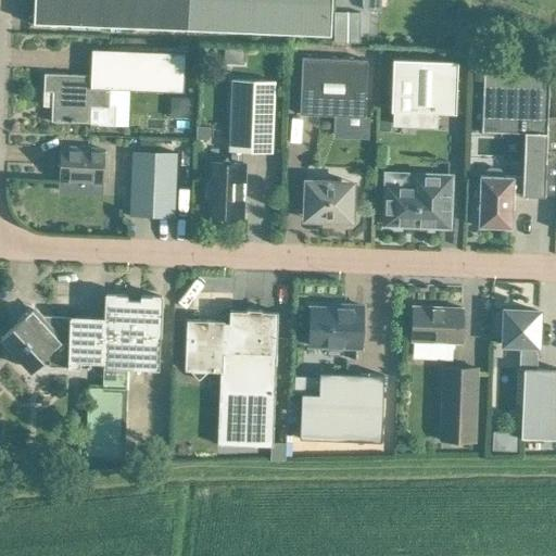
[(142,27),(142,0),(34,0),(34,14),(28,19),(27,23),(142,27)]
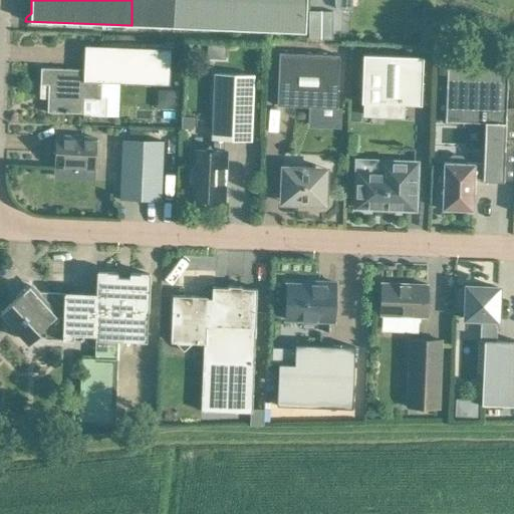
[(172,27),(173,0),(132,0),(132,25),(172,27)]
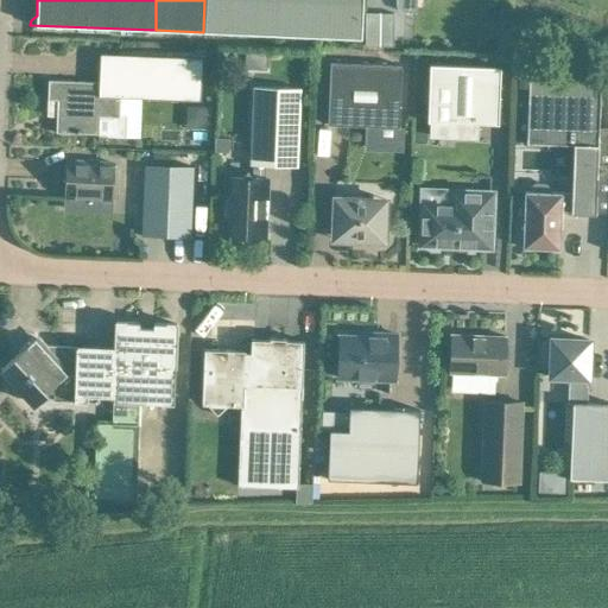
[(204,0),(203,32),(361,38),(362,0),(204,0)]
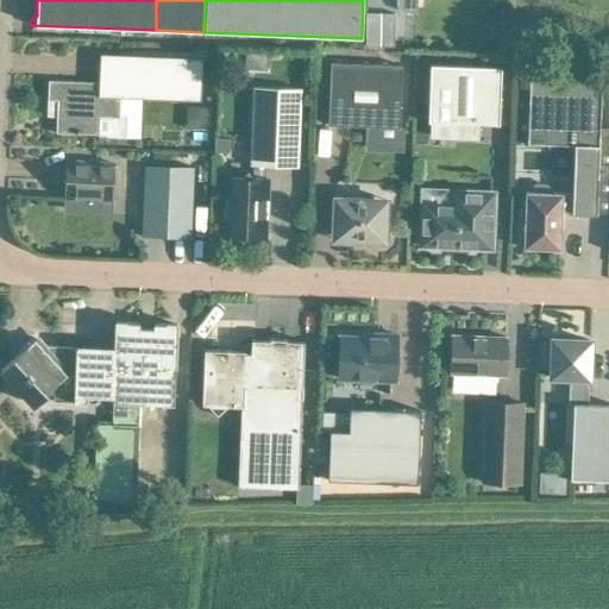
[(396,0),(396,12),(416,13),(416,0),(396,0)]
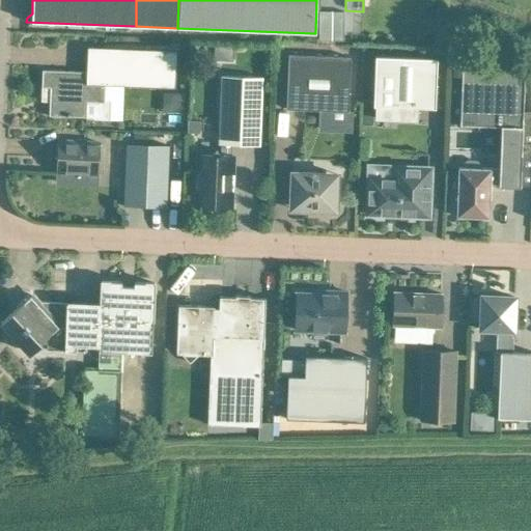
[(319,12),(319,42),(343,42),(344,12),(319,12)]
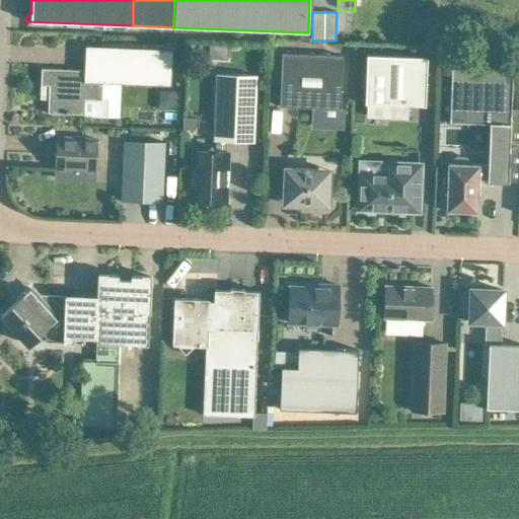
[(172,50),(105,47),(85,47),(84,70),(42,69),(41,85),(44,85),(44,96),(49,96),(48,114),(92,116),(92,117),(107,117),(108,98),(101,97),(102,83),(171,85),(172,50)]
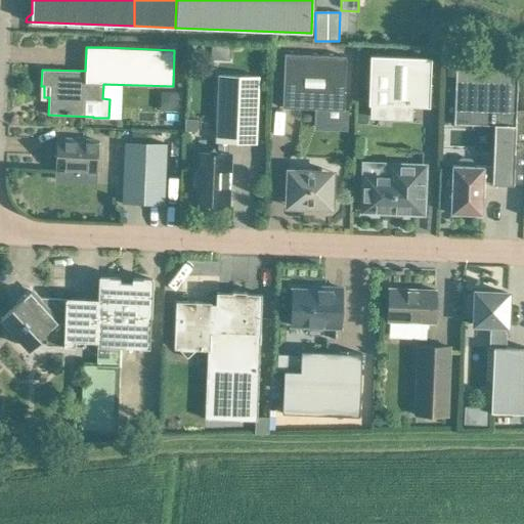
[(285,55),(282,107),(344,111),(346,57),(285,55)]
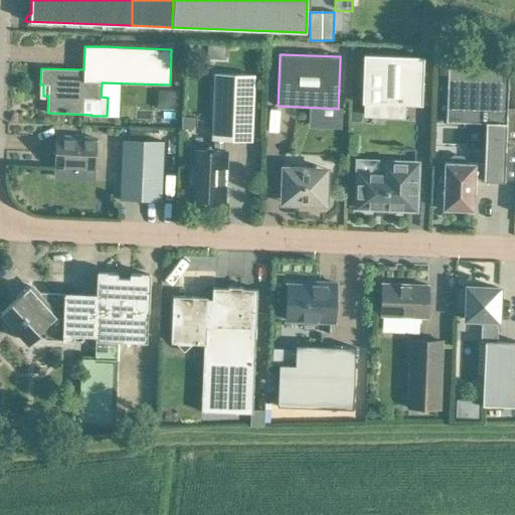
[(424,58),(364,55),(362,103),(366,103),(365,115),(403,117),(404,105),(422,106),(424,58)]
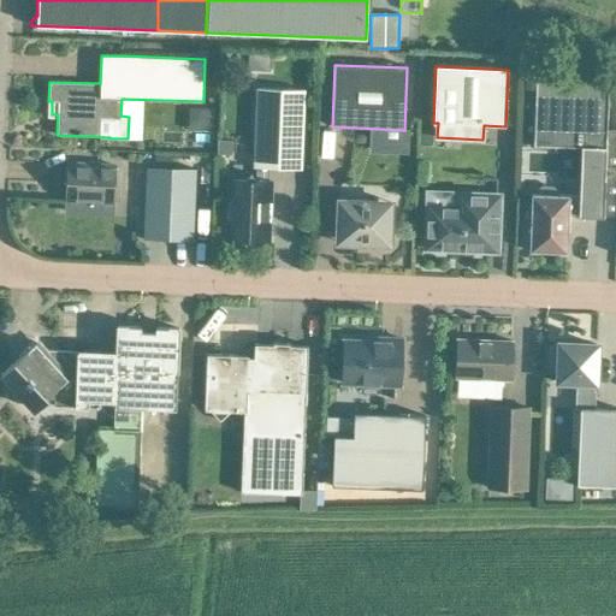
[(538,189),(538,194),(532,194),(529,227),(529,252),(567,253),(569,213),(578,213),(578,215),(603,218),(604,194),(609,75),(537,72),(534,120),(533,144),(581,147),(579,195),(556,195),(556,190),(551,187),(542,185),(538,189)]
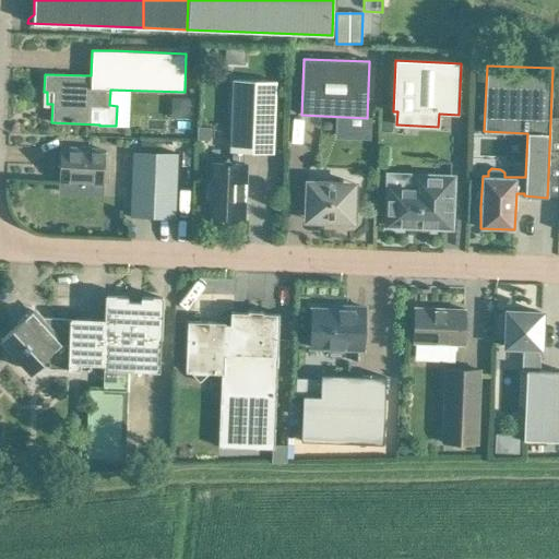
[(273,153),(276,81),(233,80),(229,152),(273,153)]
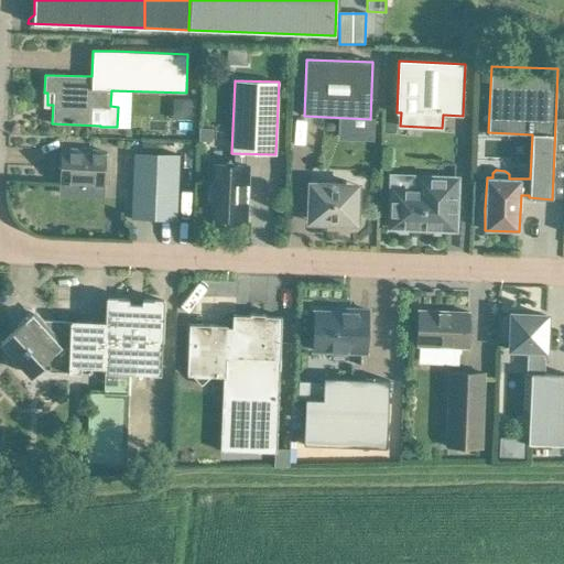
[(195,120),(196,100),(177,99),(176,119),(195,120)]
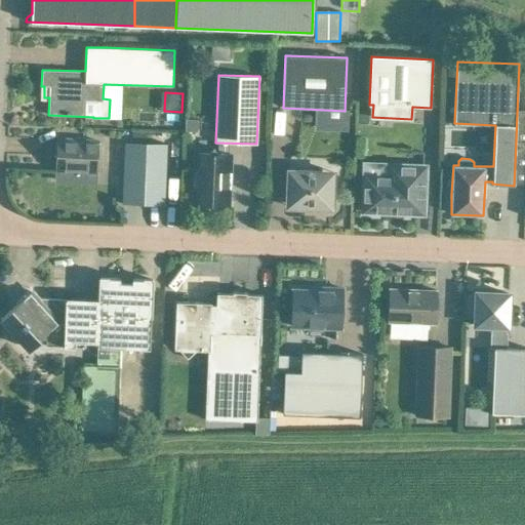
[(57,139),(56,170),(74,170),(73,183),(96,184),(96,171),(98,140),(57,139)]
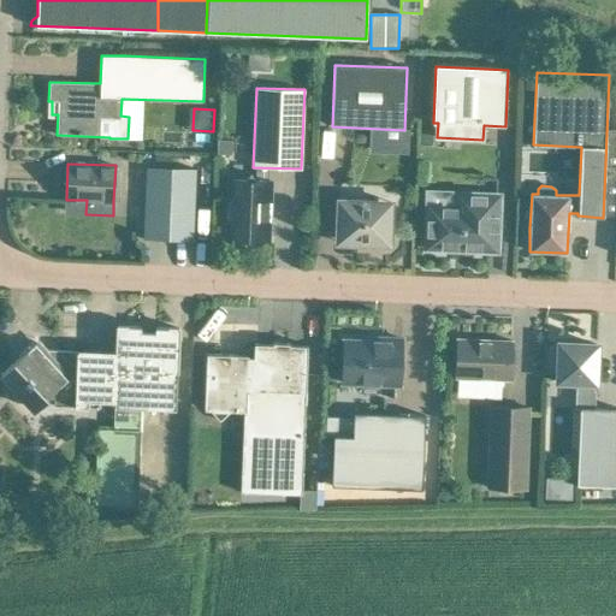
[(147,167),(146,215),(144,240),(193,241),(194,217),(195,169),(147,167)]
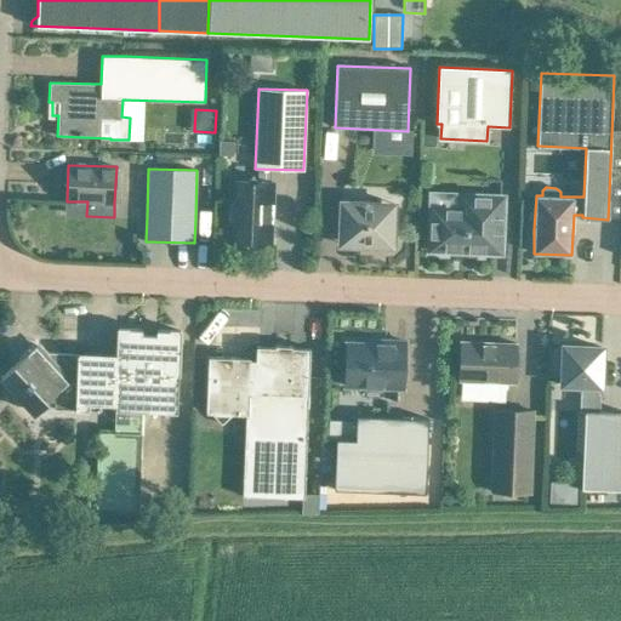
[(273,182),(257,182),(232,181),(229,240),(243,240),(250,248),(256,241),(271,241),(273,182)]
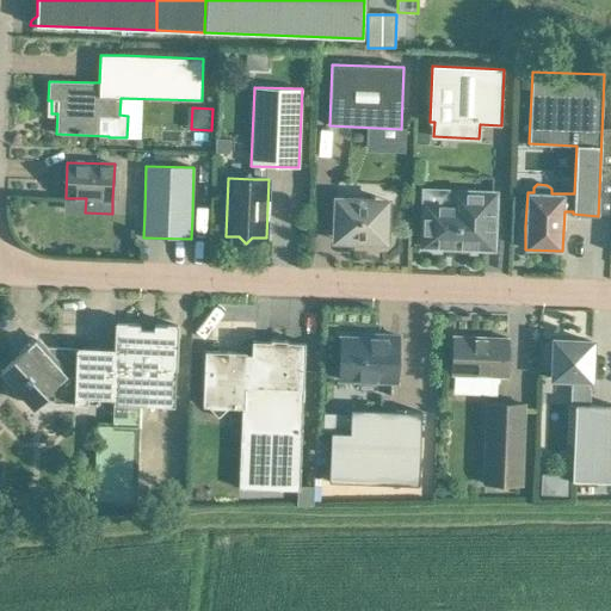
[(426,207),(426,220),(425,244),(451,245),(451,242),(466,242),(466,246),(491,247),(493,196),(456,195),(455,208),(426,207)]
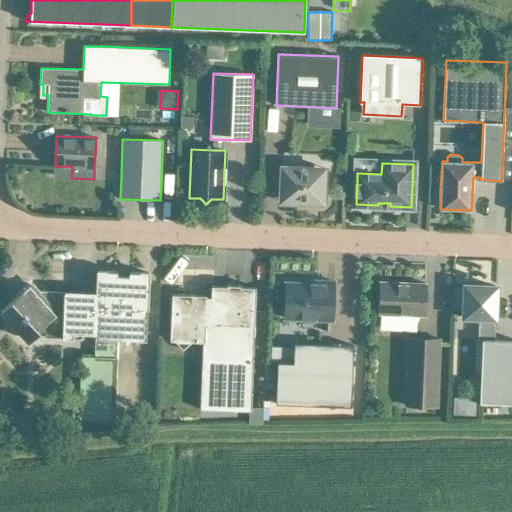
[(324,203),(324,200),(325,180),(325,168),(281,166),(280,201),(324,203)]
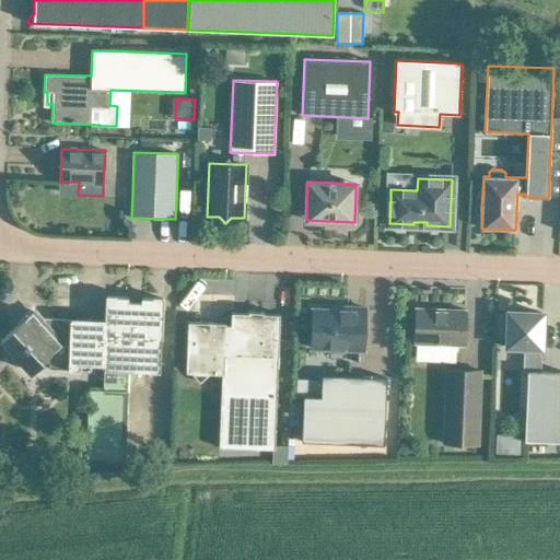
[(219,277),(219,287),(245,288),(245,278),(219,277)]
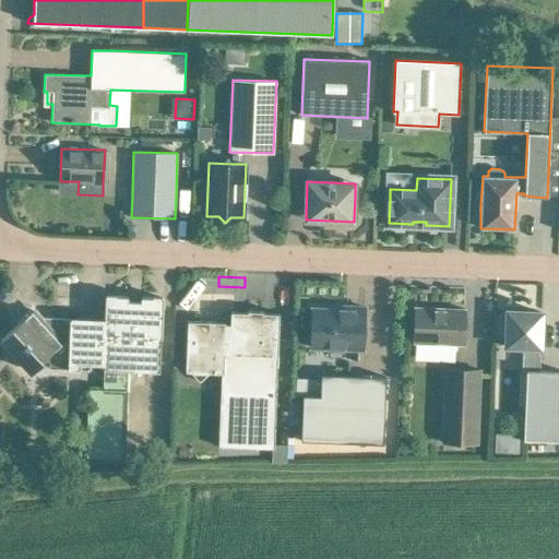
[(94,322),(92,358),(104,358),(103,389),(88,389),(86,456),(126,458),(128,390),(127,390),(127,369),(159,370),(161,320),(162,298),(141,297),(141,301),(128,301),(128,296),(107,296),(106,322),(94,322)]
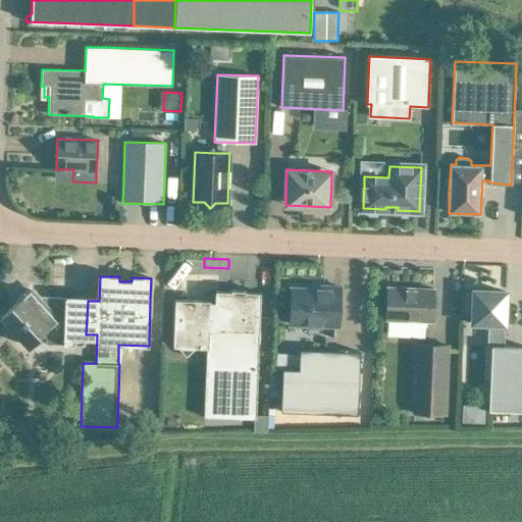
[(340,326),(340,307),(341,286),(321,285),(321,289),(292,288),(290,324),(340,326)]
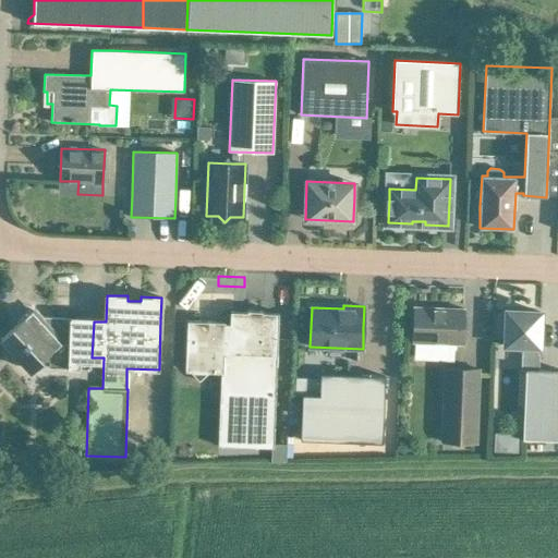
[(464,310),(414,307),(413,342),(462,344),(464,310)]
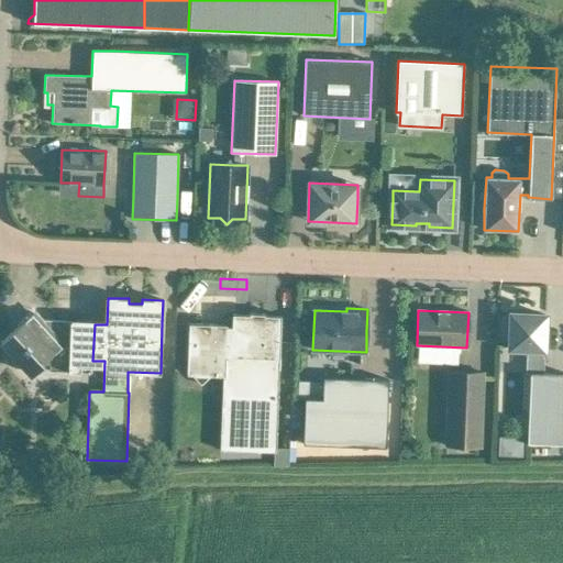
[(92,361),(95,324),(72,323),(72,321),(40,320),(33,312),(2,341),(1,340),(0,341),(31,374),(43,364),(50,364),(50,371),(80,373),(80,360),(92,361)]
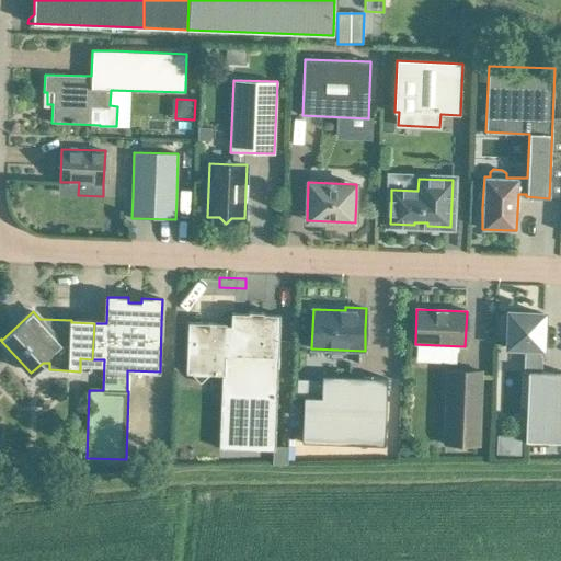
[(219,448),(226,448),(275,450),(279,336),(281,315),(263,313),(263,312),(249,312),(249,313),(231,312),(231,325),(226,325),(226,323),(189,322),(186,373),(222,374),(219,448)]
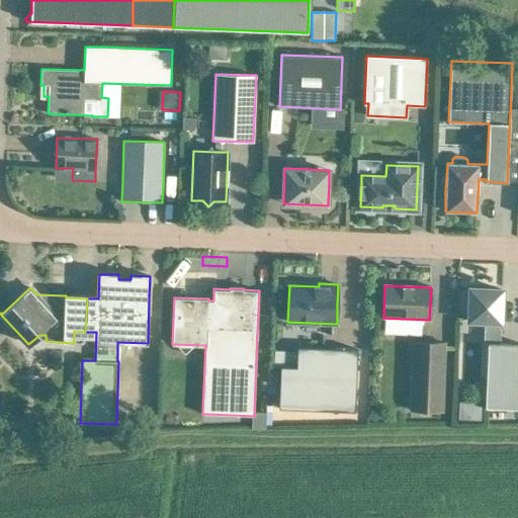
[(500,339),(502,289),(469,288),(468,321),(485,322),(485,339),(489,339),(500,339)]
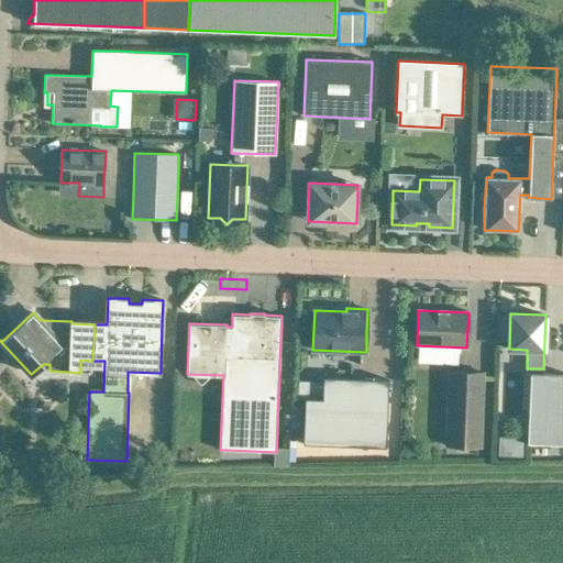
[(562,373),(543,373),(543,368),(531,368),(531,373),(530,373),(530,374),(527,443),(562,444),(562,373)]
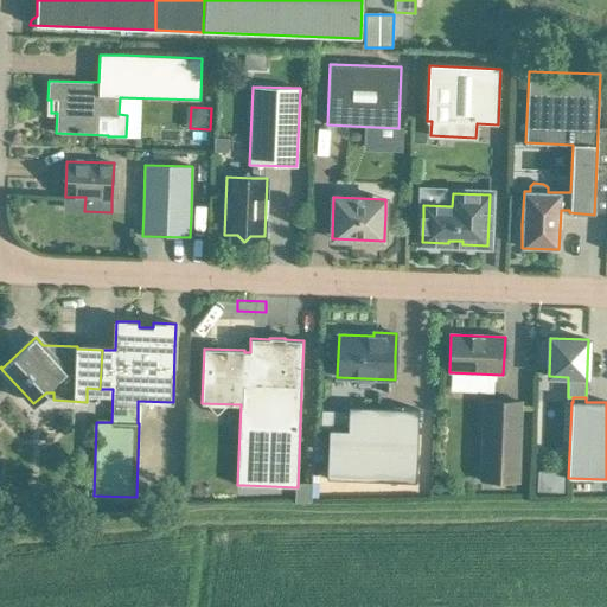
[(522,402),(484,401),(480,480),(518,481),(522,402)]
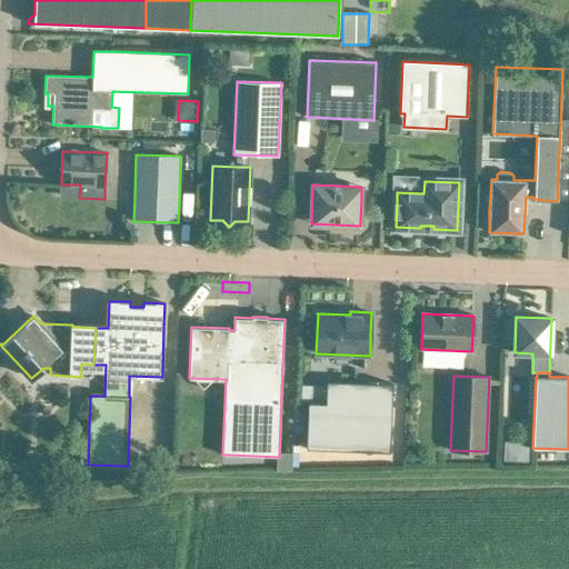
[(308,402),(306,449),(390,452),(392,383),(327,380),(326,402),(308,402)]
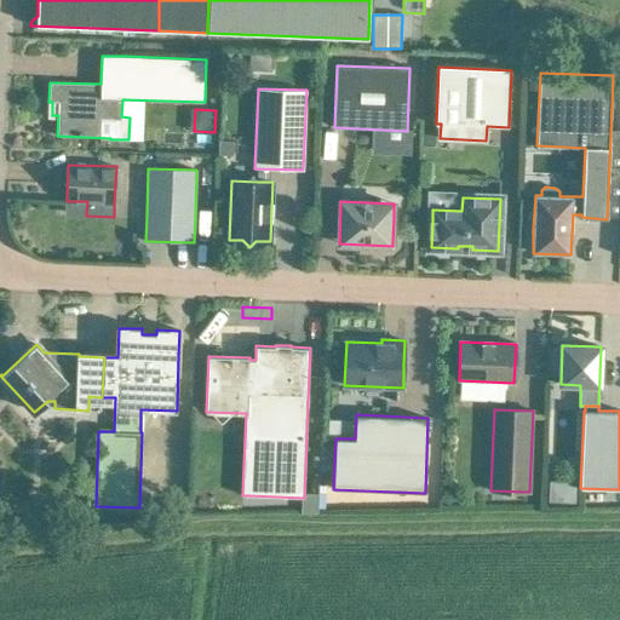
[(549,481),(549,503),(575,504),(577,482),(549,481)]
